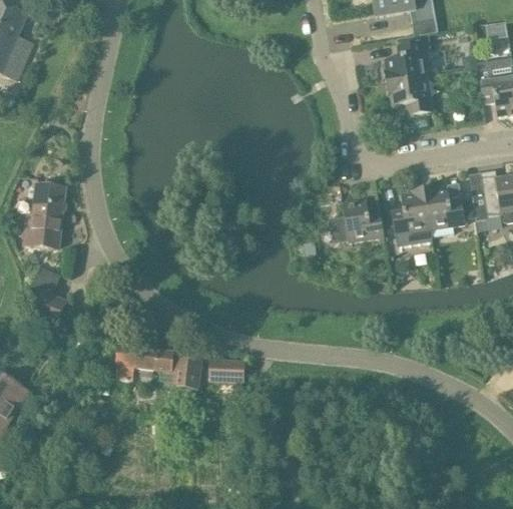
[(373,0),(376,16),(410,10),(412,23),(436,19),(432,0),(373,0)]
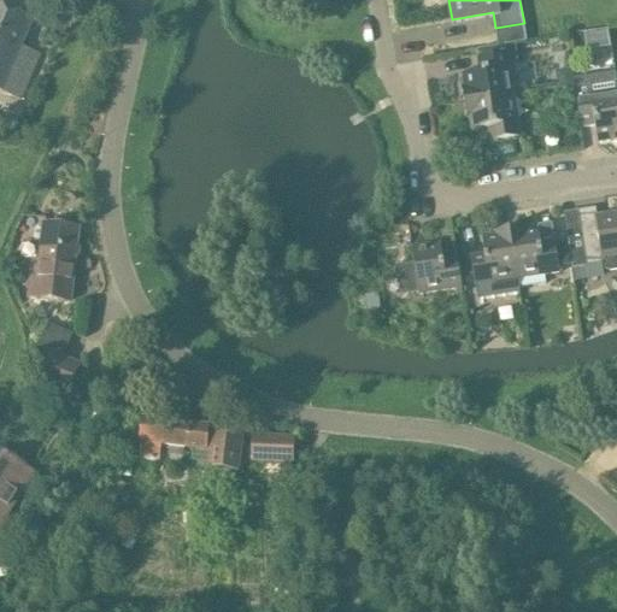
[(0,1),(0,87),(21,96),(40,51),(22,43),(34,17),(0,1)]
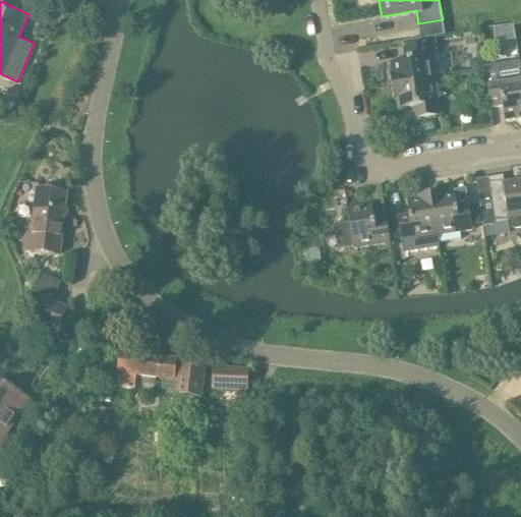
[(392,83),(433,77),(428,42),(404,45),(405,57),(390,59),(392,70),(390,70),(392,83)]
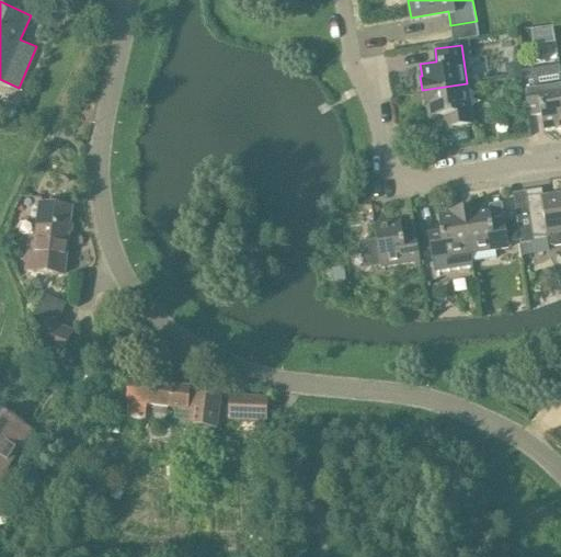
[(560,125),(560,79),(524,86),(525,93),(528,113),(541,111),(544,126),(556,125),(556,127),(560,125)]
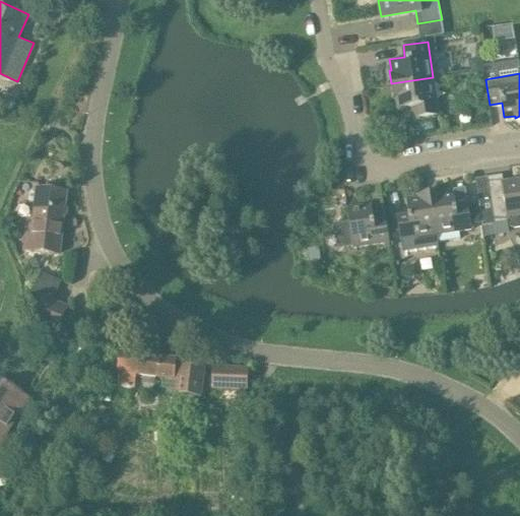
[(439,113),(433,77),(391,83),(393,97),(395,95),(397,107),(412,105),(414,116),(439,113)]
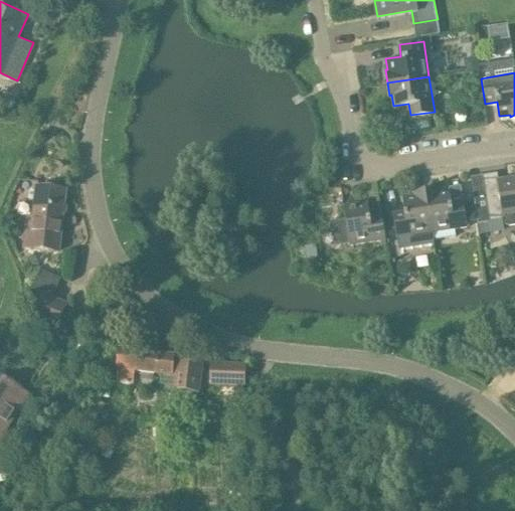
[(514,210),(514,174),(498,177),(497,171),(483,173),(486,193),(474,194),(478,221),(504,217),(504,212),(514,210)]
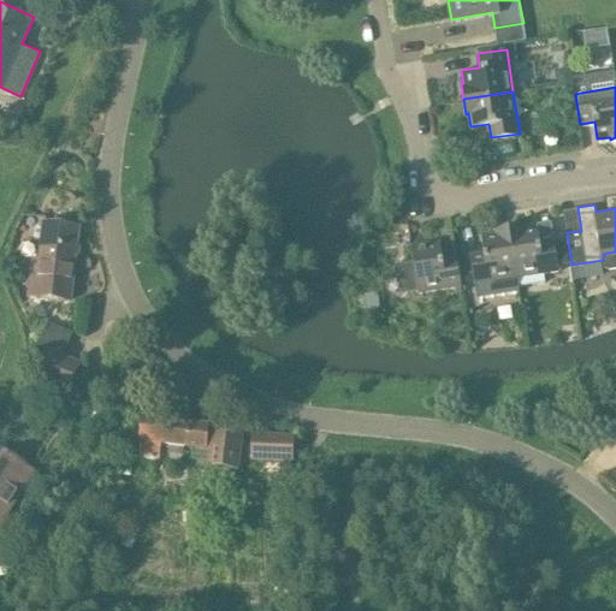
[(33,255),(28,291),(70,297),(78,223),(45,219),(40,256),(33,255)]
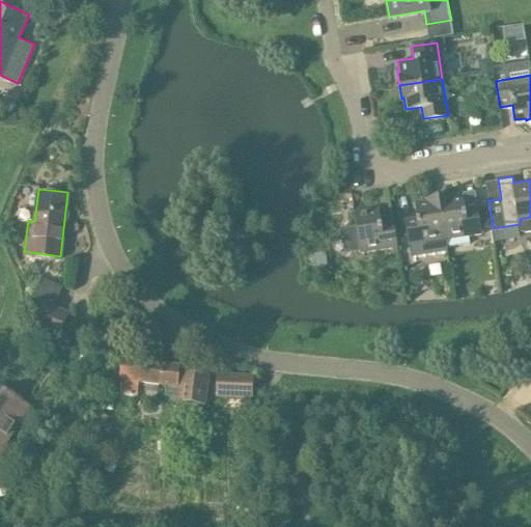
[(439,194),(445,237),(447,249),(447,244),(470,241),(469,233),(481,231),(477,205),(466,207),(464,193),(452,194),(452,192),(439,194)]
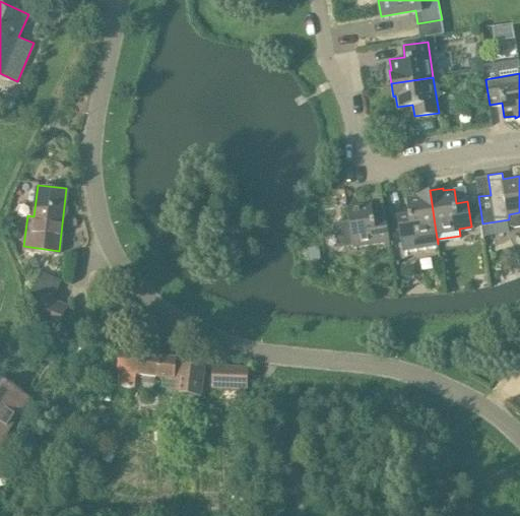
[(438,244),(436,232),(430,190),(416,192),(416,194),(406,196),(408,211),(396,212),(400,238),(401,238),(402,249),(438,244)]
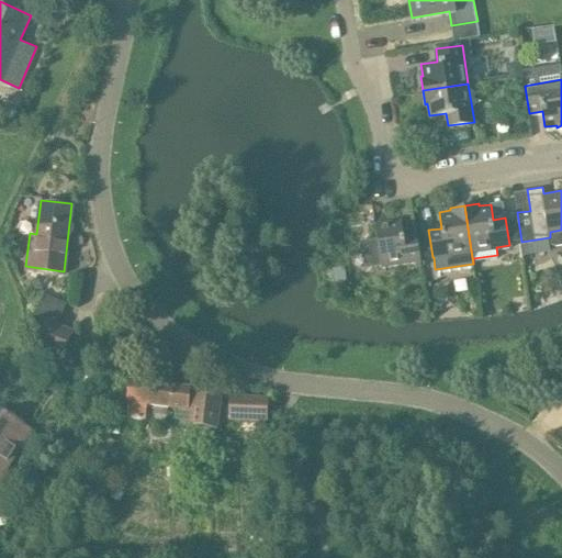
[(375,222),(378,236),(366,238),(370,266),(381,264),(382,265),(420,259),(417,233),(404,234),(402,218),(375,222)]
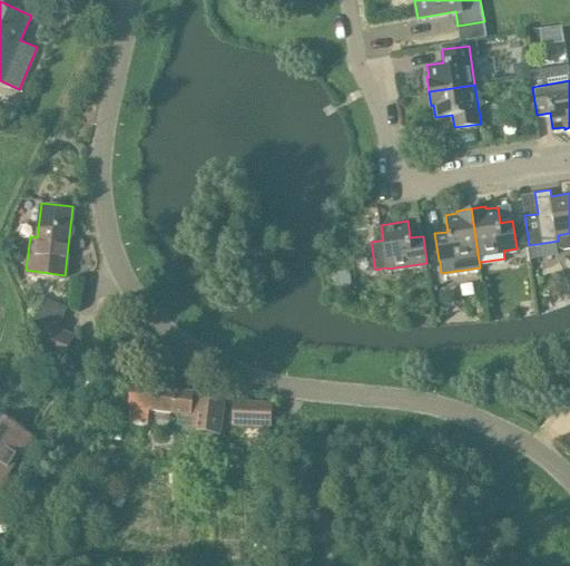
[(48,321),(36,348),(65,360),(76,335),(76,333),(48,321)]
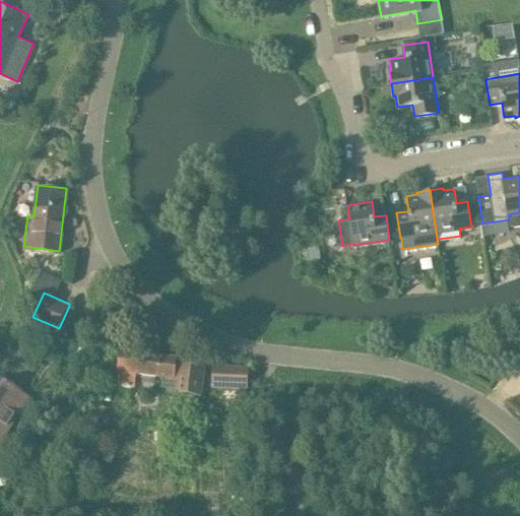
[(42,345),(43,343),(46,345),(48,341),(34,335),(31,341),(42,345)]
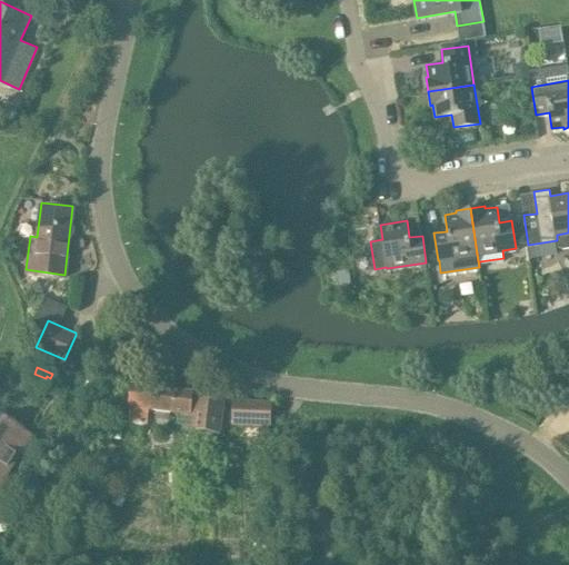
[(192,389),(131,382),(129,404),(132,404),(130,419),(148,422),(150,406),(178,409),(177,420),(193,423),(192,427),(219,430),(223,393),(197,389),(197,392),(192,390),(192,389)]
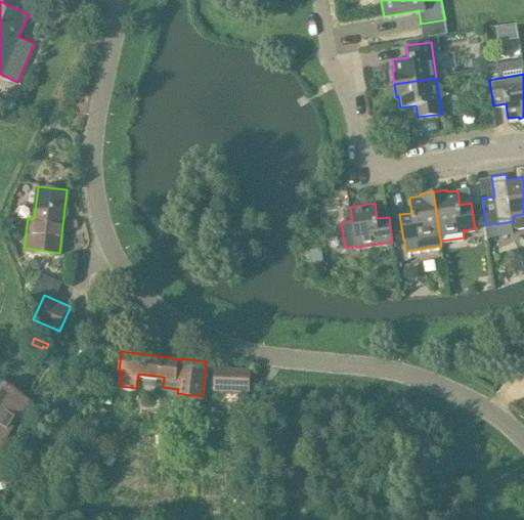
[(215,366),(214,387),(248,388),(249,388),(250,367),(247,367),(215,366)]
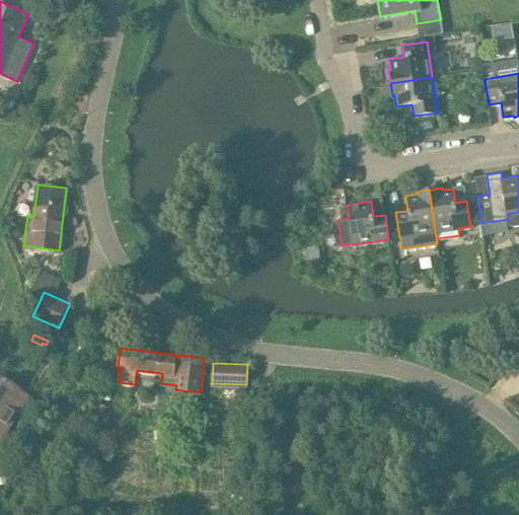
[(1,376),(0,377),(0,438),(28,393),(1,376)]
